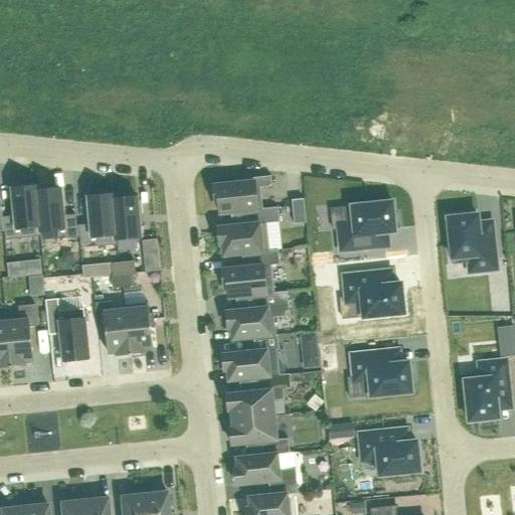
[(235,184),(213,186),(215,204),(218,203),(220,214),(245,211),(263,210),(263,209),(261,188),(273,187),(272,176),(234,180),(235,184)]
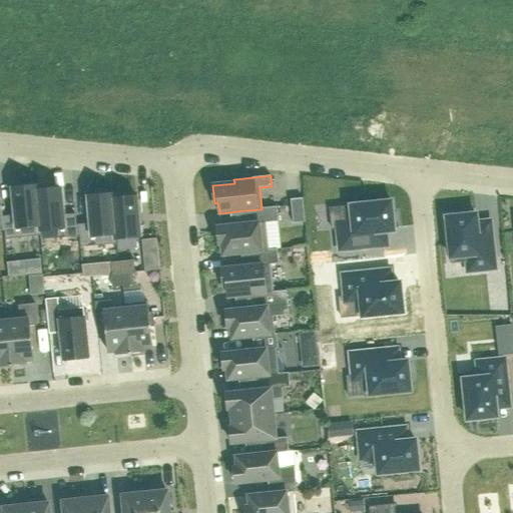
[(15,215),(3,217),(4,230),(5,239),(40,236),(41,235),(37,190),(38,190),(37,185),(12,188),(15,215)]
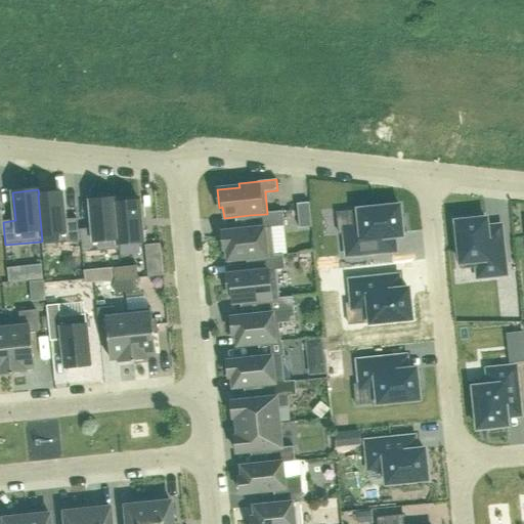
[(39,194),(38,194),(42,241),(41,242),(42,246),(80,242),(79,230),(78,230),(77,219),(64,220),(61,192),(39,194)]
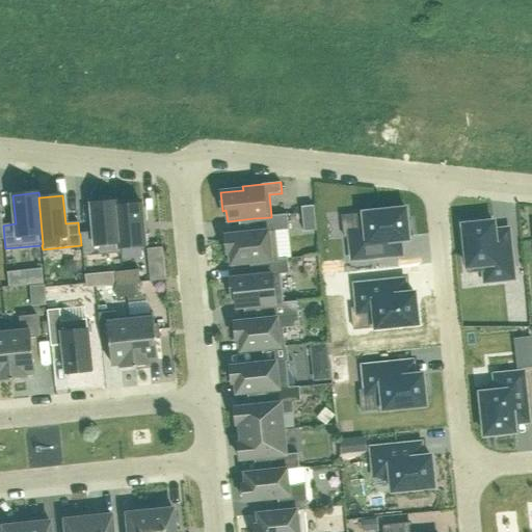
[(94,232),(80,234),(81,245),(82,245),(83,257),(121,254),(121,248),(116,206),(117,206),(117,202),(91,204),(94,232)]
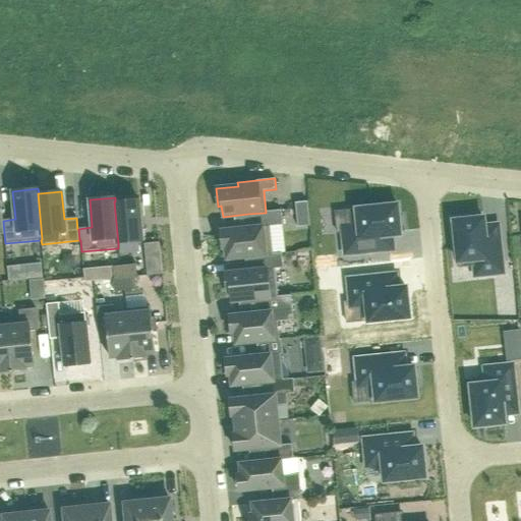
[(115,201),(114,201),(118,243),(142,241),(140,218),(145,217),(142,204),(138,204),(138,199),(115,201)]
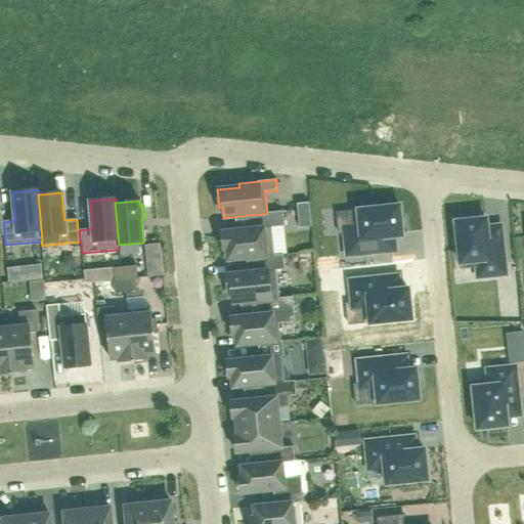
[(309,203),(297,204),(299,228),(311,227),(309,203)]
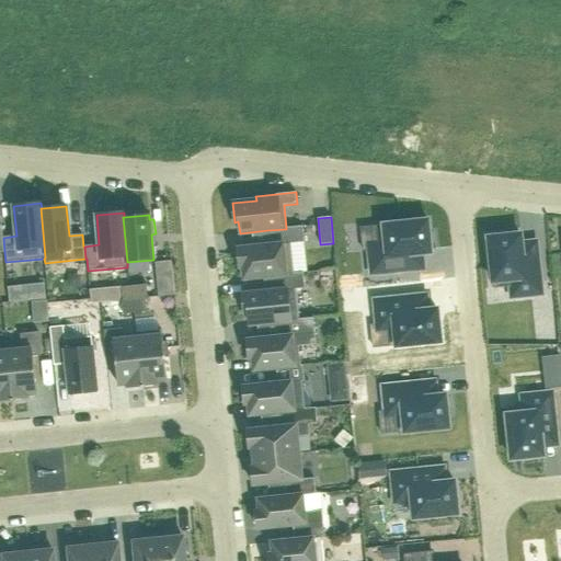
[(379,248),(368,249),(371,275),(400,272),(423,270),(422,254),(431,253),(431,250),(435,250),(433,233),(428,233),(427,220),(377,226),(379,248)]
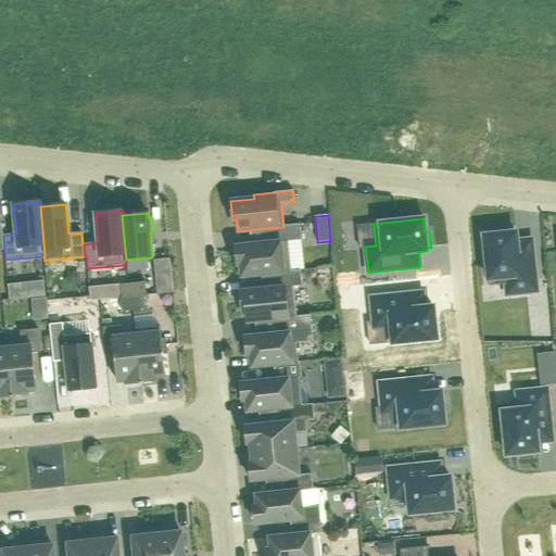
[(267,243),(235,247),(237,265),(241,265),(242,277),(270,274),(291,272),(288,242),(302,240),(300,225),(283,226),(283,227),(265,228),(267,243)]
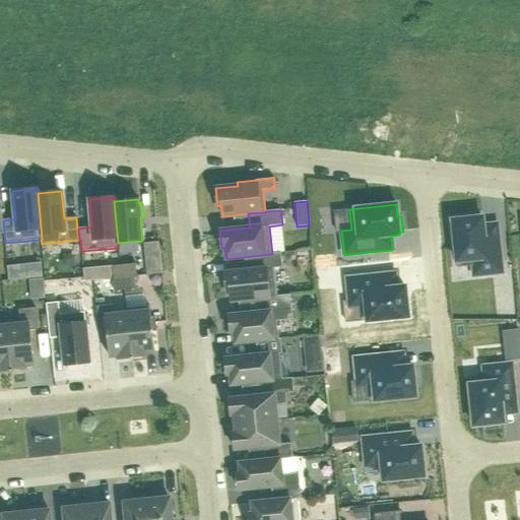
[(482,217),(452,220),(457,268),(472,266),(473,276),(477,275),(502,273),(500,246),(497,224),(483,225),(482,217)]
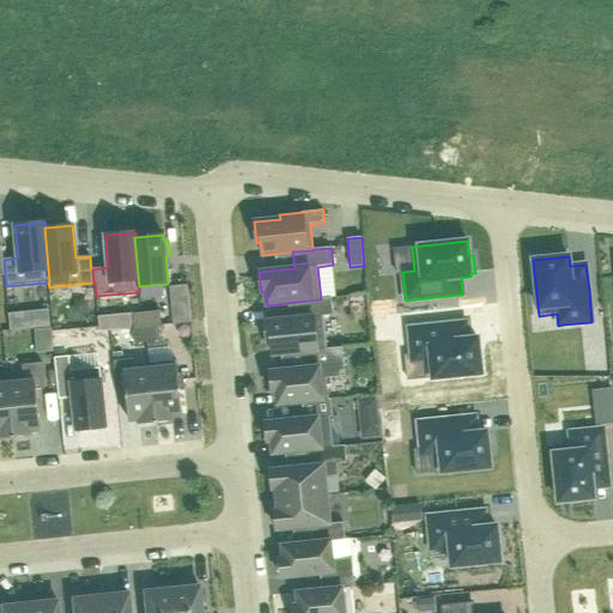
[(299,319),(265,322),(266,343),(271,343),(272,354),(303,352),(326,350),(326,349),(322,316),(333,315),(331,298),(321,299),(298,302),(299,319)]
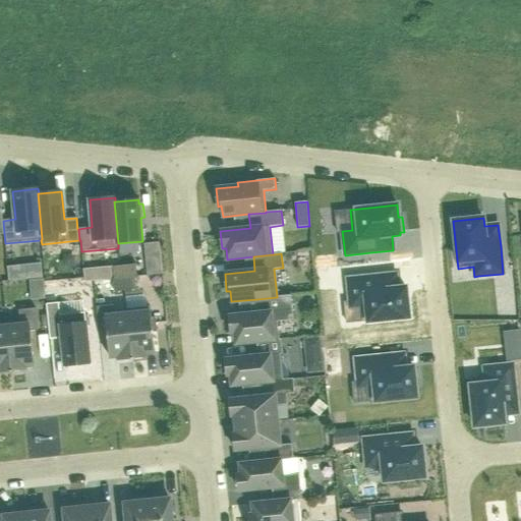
[(158,258),(148,259),(149,274),(159,273),(163,273),(162,258),(158,258)]
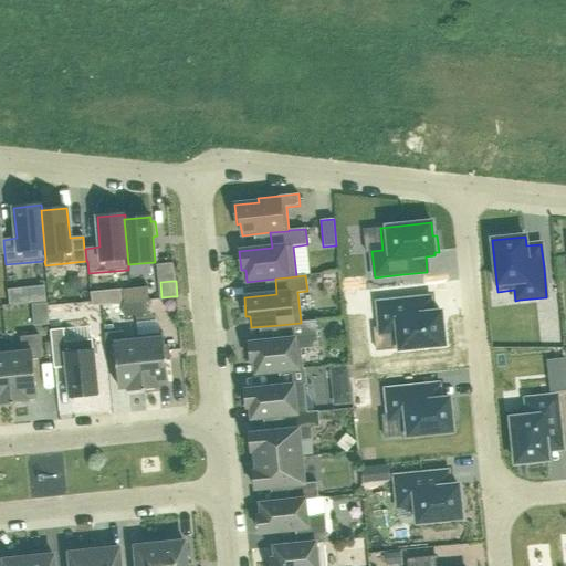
[(148,287),(123,290),(124,304),(149,301),(148,287)]
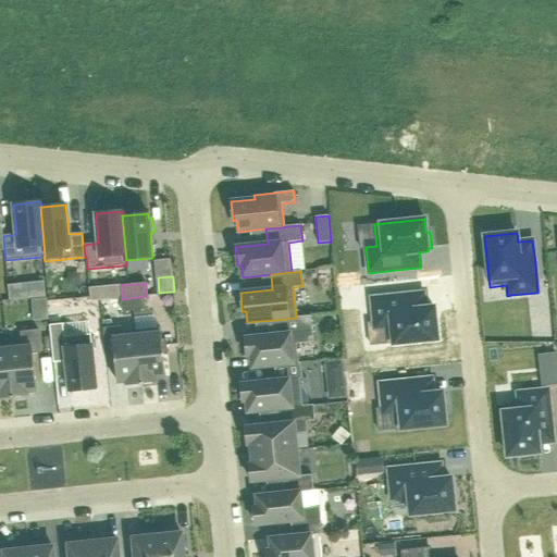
[(25,284),(10,286),(11,300),(26,299),(25,284)]
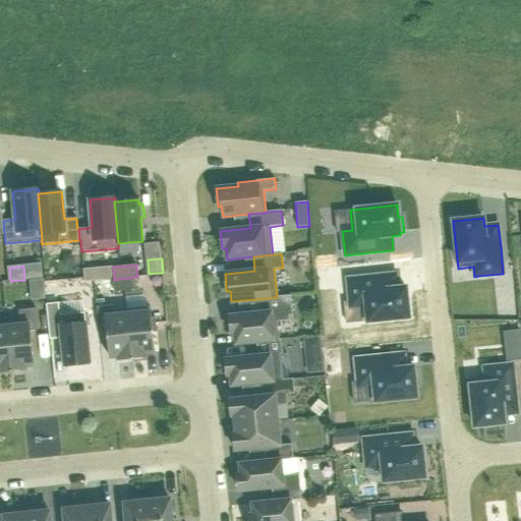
[(97,269),(84,270),(85,283),(98,281),(97,269)]
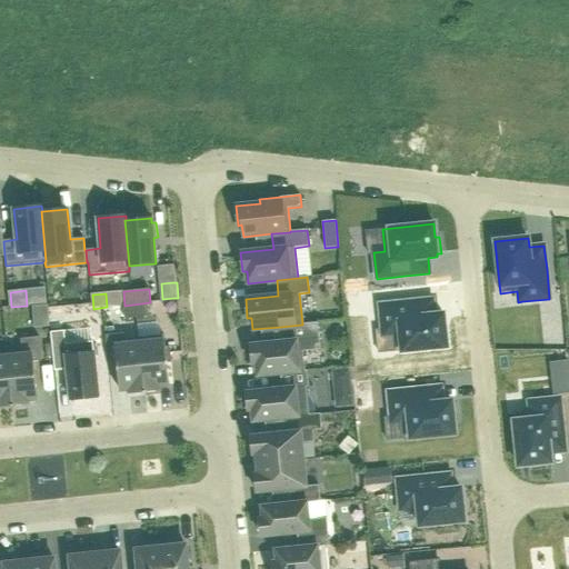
[(409,302),(379,305),(382,331),(392,330),(395,352),(447,347),(443,313),(433,315),(432,300),(409,302)]
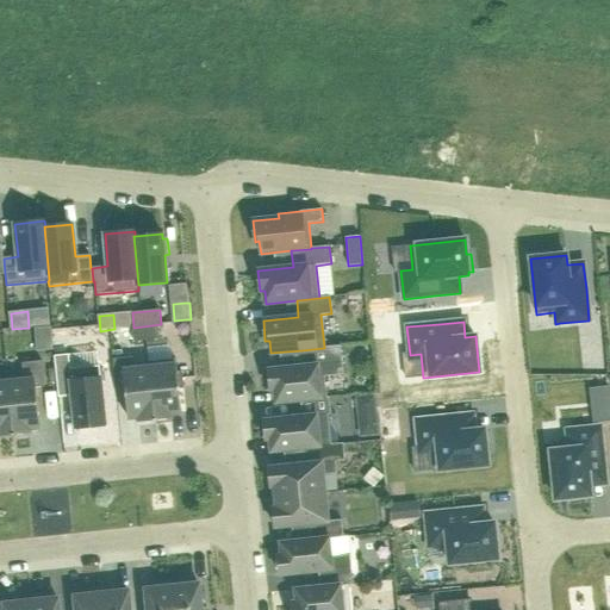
[(159,325),(132,328),(134,342),(160,340),(159,325)]
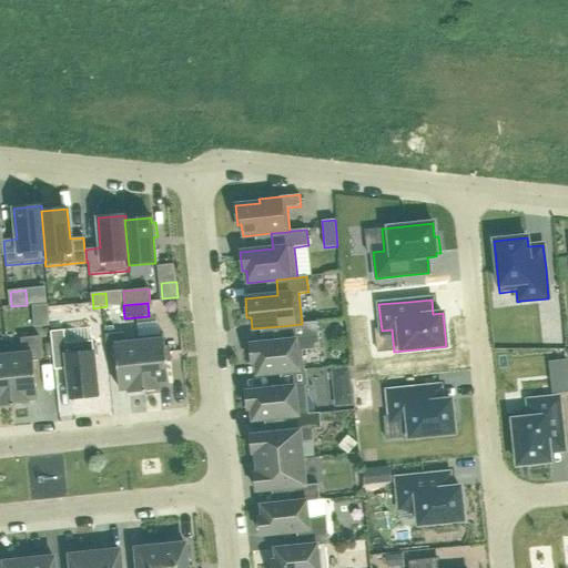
[(282,342),(250,345),(252,364),(255,364),(257,375),(280,373),(304,371),(302,351),(320,350),(317,322),(302,323),(302,324),(281,326),(282,342)]
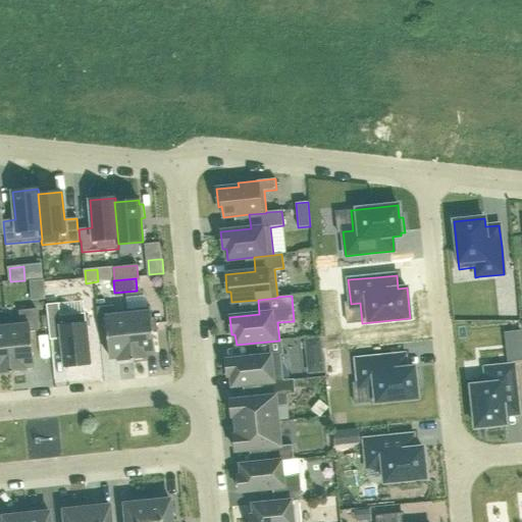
[(59,304),(47,305),(50,341),(62,340),(65,367),(91,365),(85,314),(60,316),(59,304)]
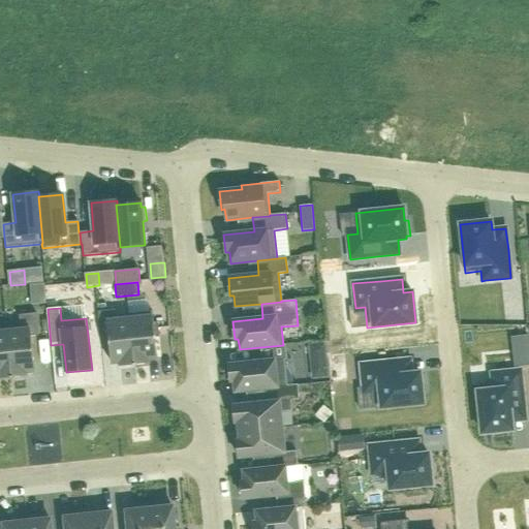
[(116,310),(98,312),(99,329),(107,329),(111,364),(120,363),(120,367),(134,365),(130,319),(129,319),(117,320),(116,310)]
